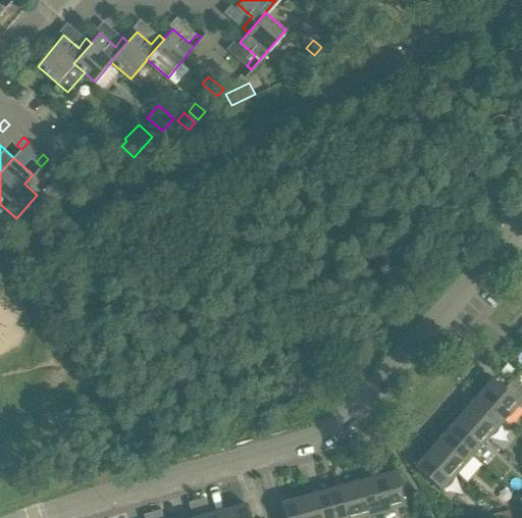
[(508,375),(514,367),(507,361),(501,368),(508,375)]
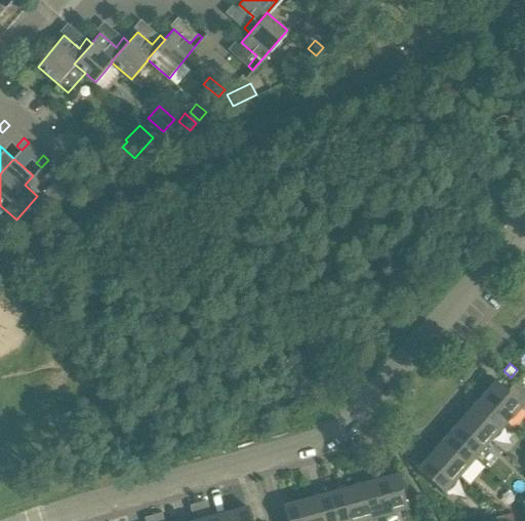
[(512,384),(507,390),(495,379),(479,397),(506,421),(522,403),(524,399),(524,395),(512,385),(512,384)]
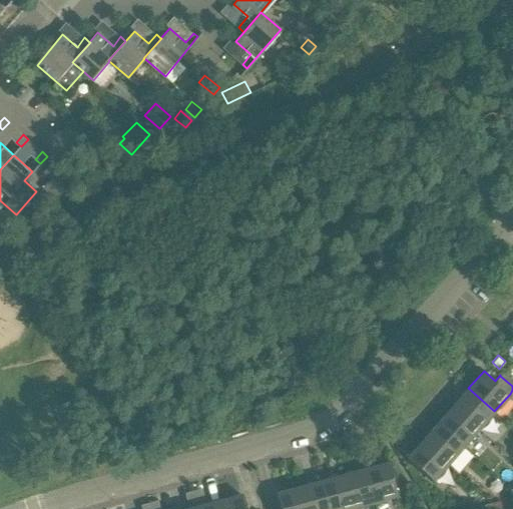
[(468,388),(453,405),(479,429),(494,411),(468,388)]
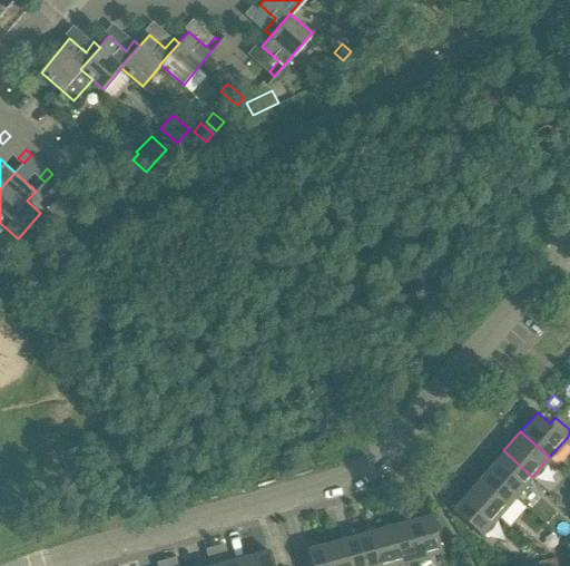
[(532,477),(503,450),(487,470),(516,496),(532,477)]
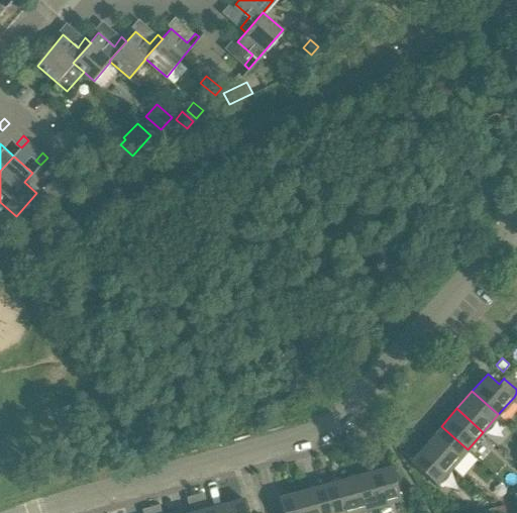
[(441,426),(426,443),(452,467),(468,449),(441,426)]
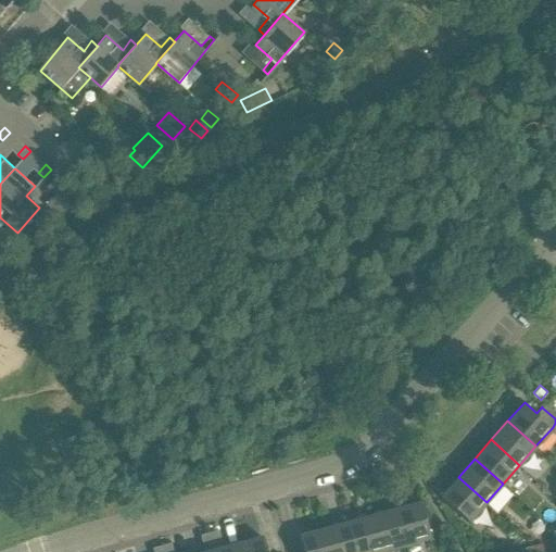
[(487,502),(458,477),(442,496),(470,521),(487,502)]
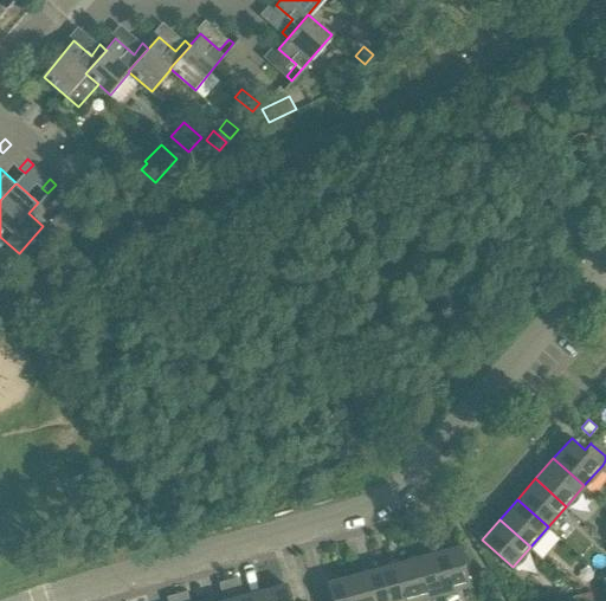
[(459,544),(433,551),(444,592),(470,585),(459,544)]
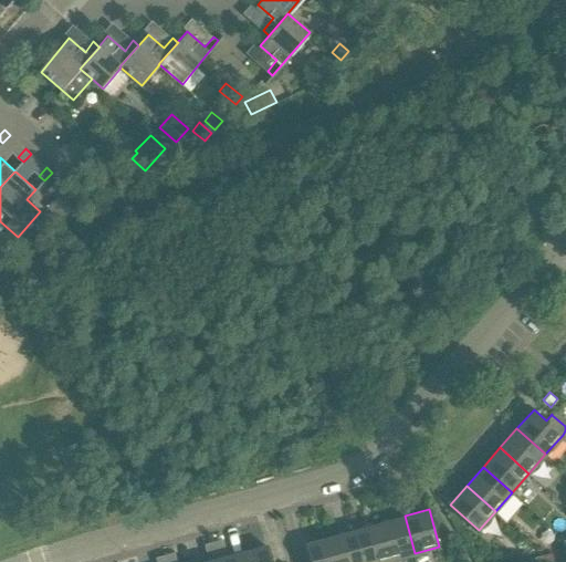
[(415,553),(405,516),(380,522),(390,560),(415,553)]
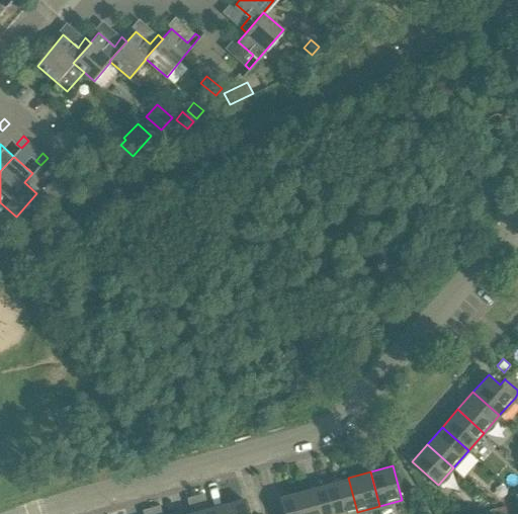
[(348,478),(326,485),(333,513),(350,513),(357,512),(348,478)]
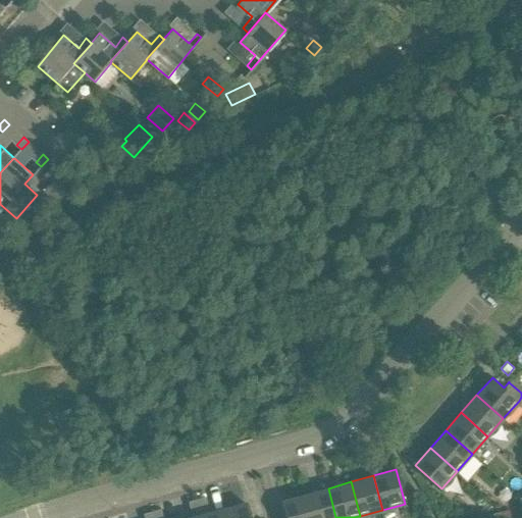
[(335,517),(328,488),(306,495),(312,517),(335,517)]
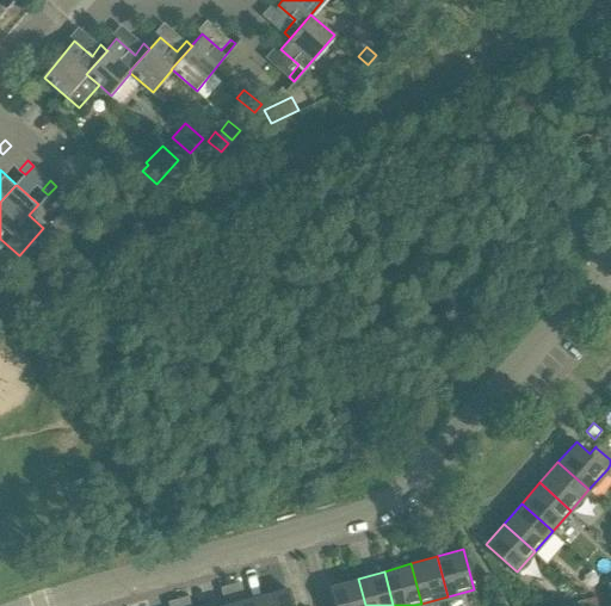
[(365,605),(358,579),(328,586),(334,605),(365,605)]
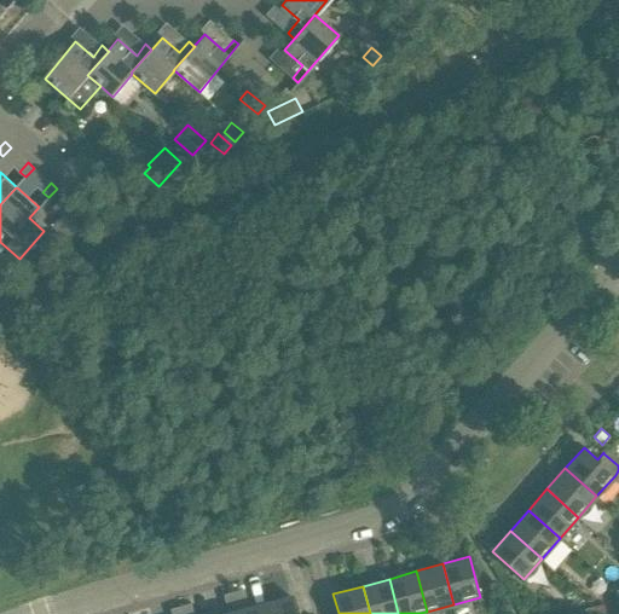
[(233,590),(237,603),(247,601),(243,588),(233,590)]
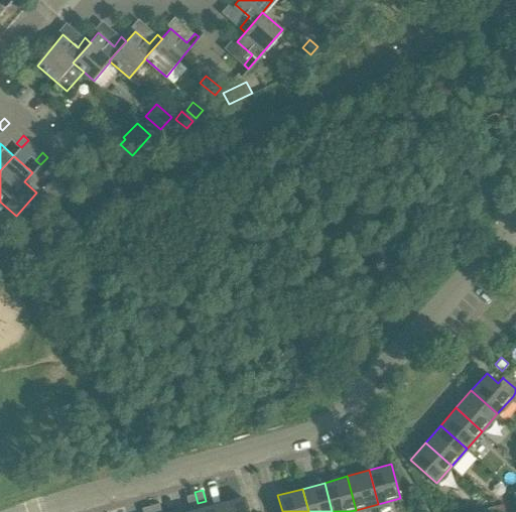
[(198,503),(195,492),(186,494),(188,505),(198,503)]
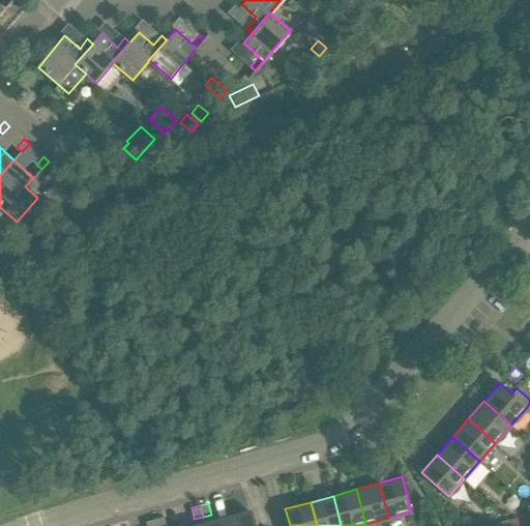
[(227,516),(229,525),(255,525),(251,509),(227,516)]
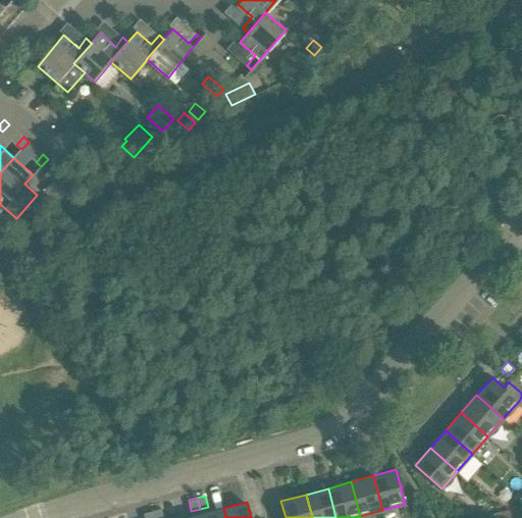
[(163,517),(160,508),(152,510),(154,517),(163,517)]
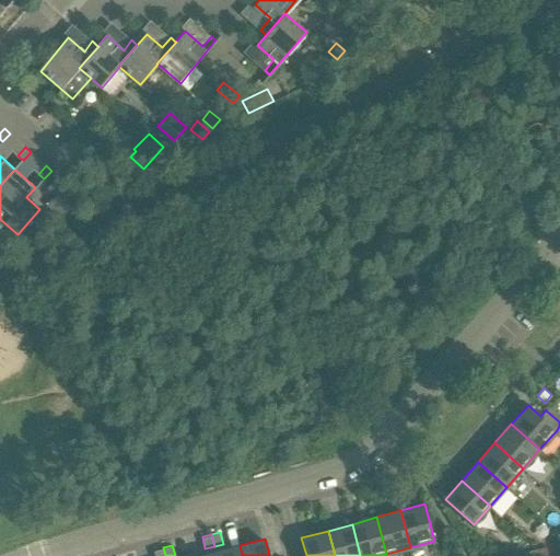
[(242,555),(240,545),(216,552),(217,555),(242,555)]
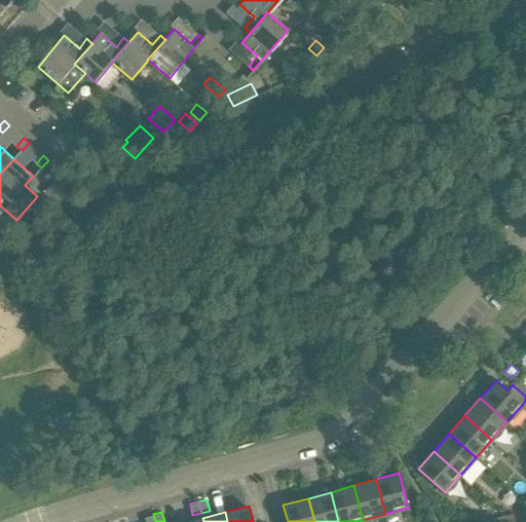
[(504,514),(506,521),(516,521),(514,512),(504,514)]
